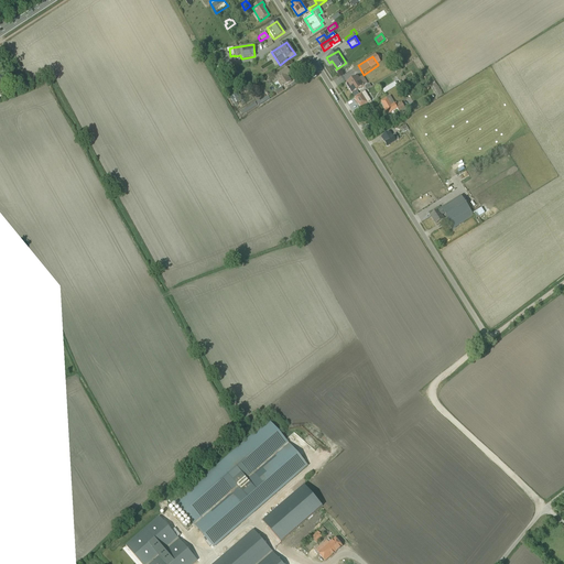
[(414,63),(419,71),(424,67),(420,60),(414,63)]
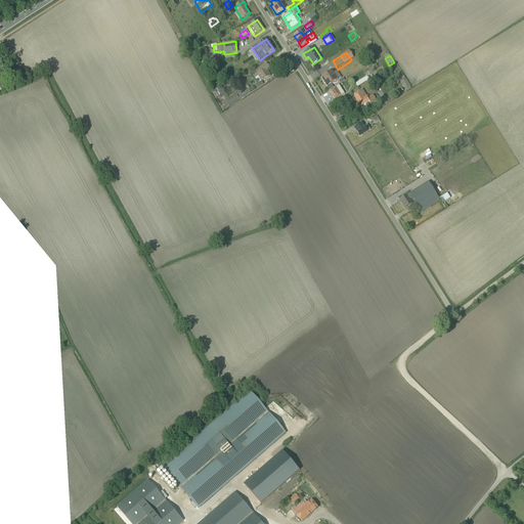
[(270,70),(266,63),(255,71),(258,76),(258,77),(255,78),(258,83),(256,85),(257,87),(263,84),(262,82),(271,76),(268,71),(270,70)]
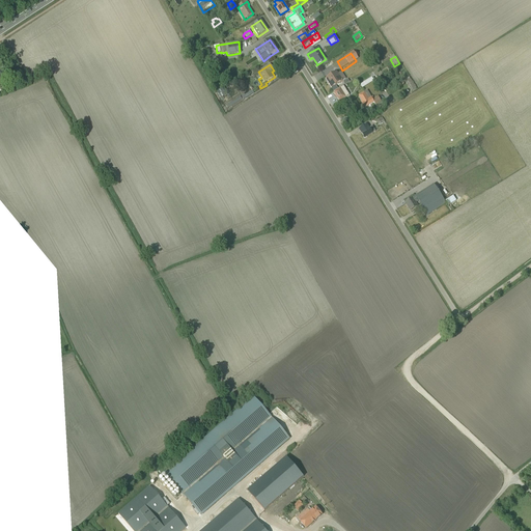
[(335,86),(345,79),(341,73),(338,74),(337,72),(326,79),(331,88),(332,88),(334,91),(338,89),(335,86)]
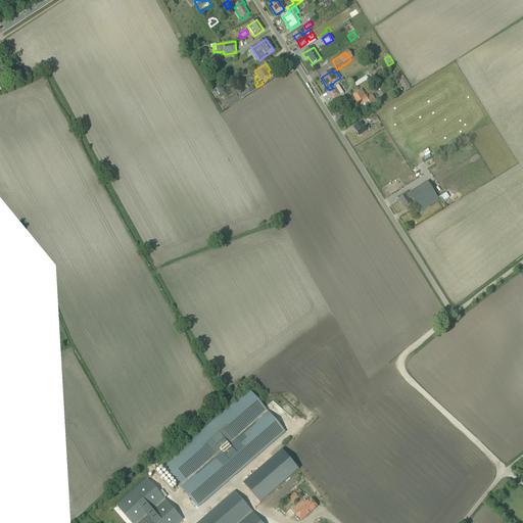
[(398,79),(405,90),(410,88),(402,76),(398,79)]
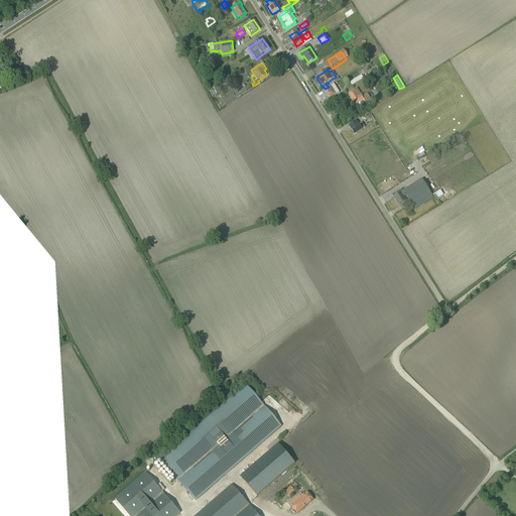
[(352,86),(364,79),(362,76),(350,83),(352,86)]
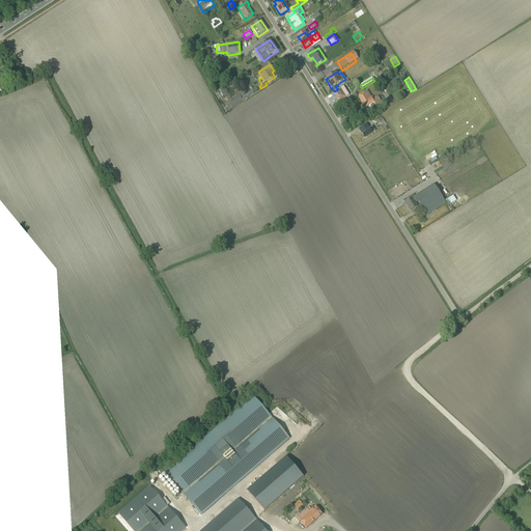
[(339,102),(350,95),(346,91),(350,89),(346,84),(344,85),(343,86),(334,92),(339,102)]
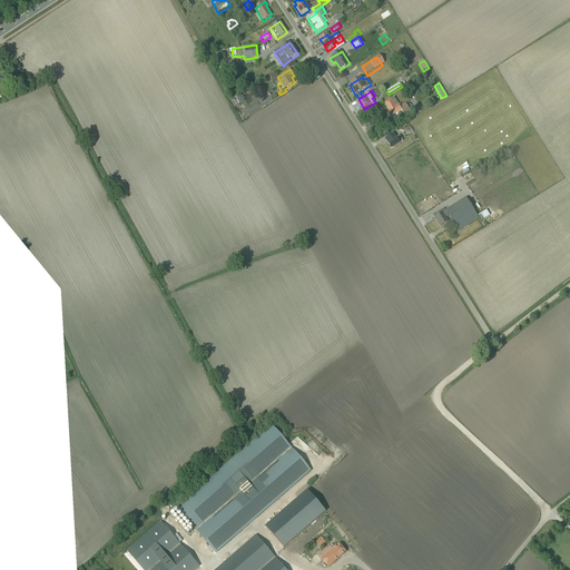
[(239,104),(242,102),(239,99),(241,98),(239,95),(233,99),(234,101),(233,102),(234,104),(235,104),(238,108),(241,107),(239,104)]
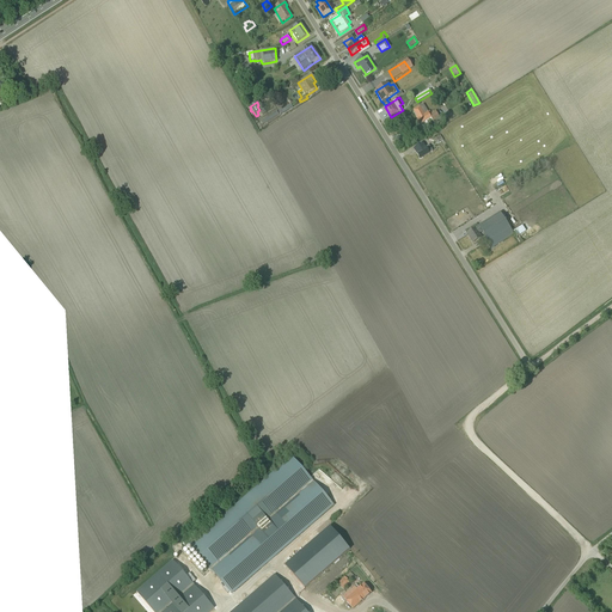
[(280,116),(293,108),(291,104),(279,112),(280,116)]
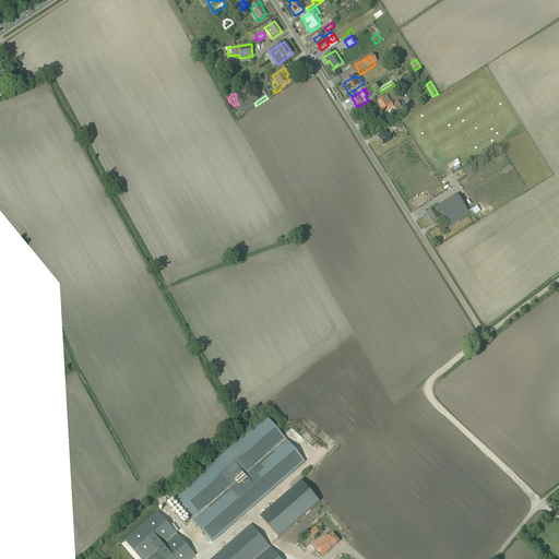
[(384,115),(393,108),(395,113),(402,108),(399,102),(393,104),(392,102),(391,103),(387,95),(383,97),(377,100),(381,107),(380,107),(381,110),(381,109),(384,115)]
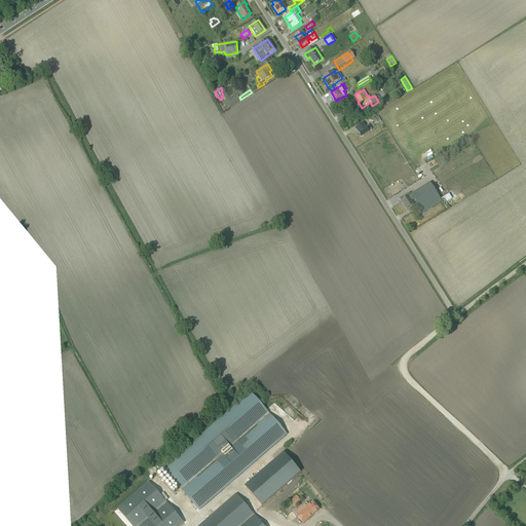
[(226,107),(239,99),(237,96),(224,105),(226,107)]
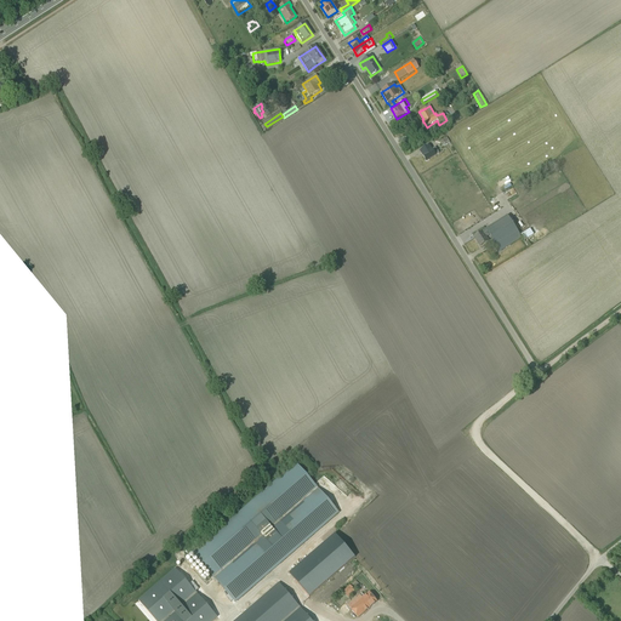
[(426,161),(439,154),(436,147),(432,149),(429,146),(420,152),(426,161)]
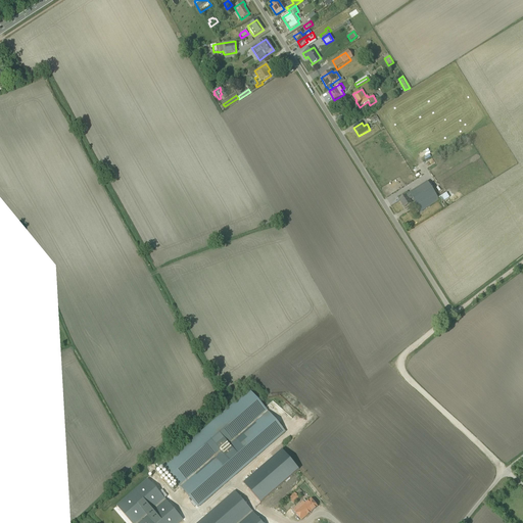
[(405,208),(414,202),(420,212),(439,200),(428,183),(399,201),(405,208)]
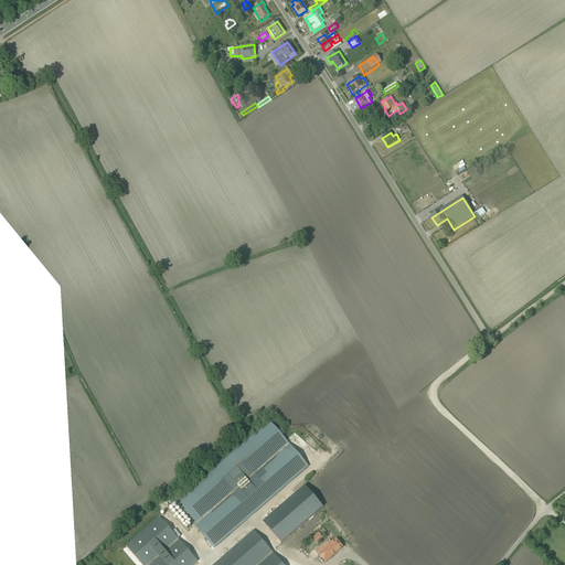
[(214,550),(309,467),(269,422),(174,504),(214,550)]
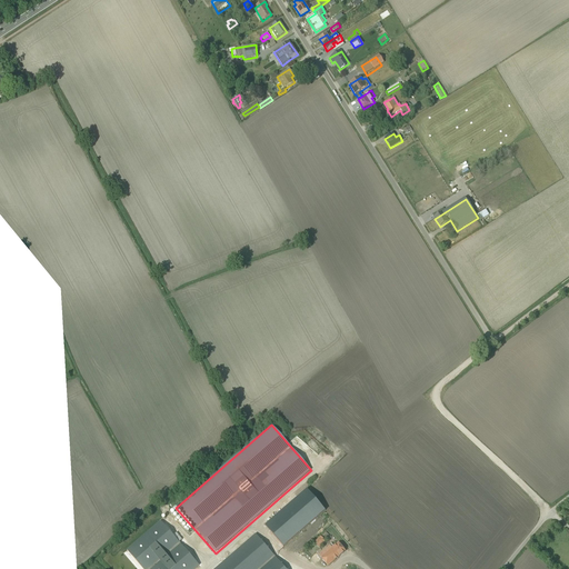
[(326,511),(307,490),(266,527),(283,547),(326,511)]
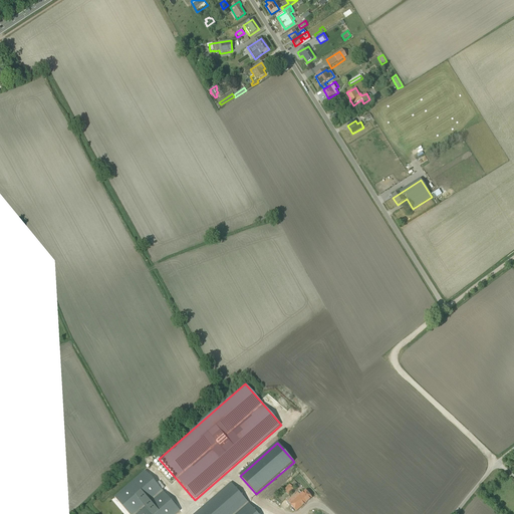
[(164,513),(176,513),(182,509),(155,478),(156,476),(151,471),(150,472),(143,465),(131,475),(140,485),(136,489),(143,496),(146,493),(164,513)]
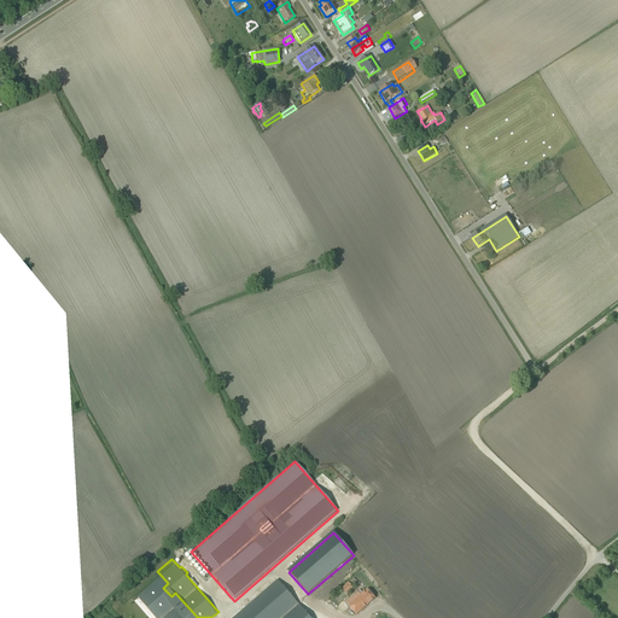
[(163,617),(190,617),(172,596),(163,588),(153,576),(139,588),(153,605),(149,608),(151,612),(156,608),(163,617)]
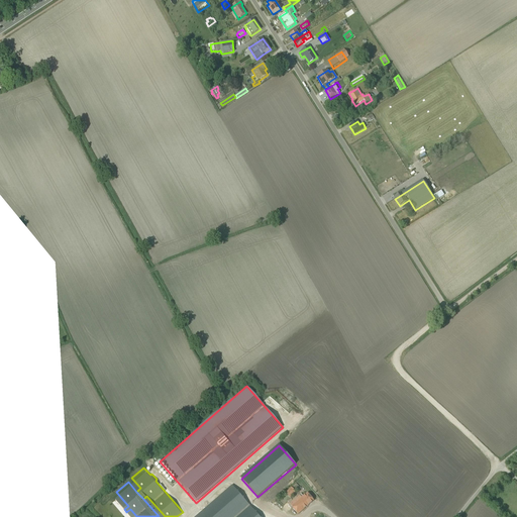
[(290,499),(296,493),(291,488),(285,493),(290,499)]
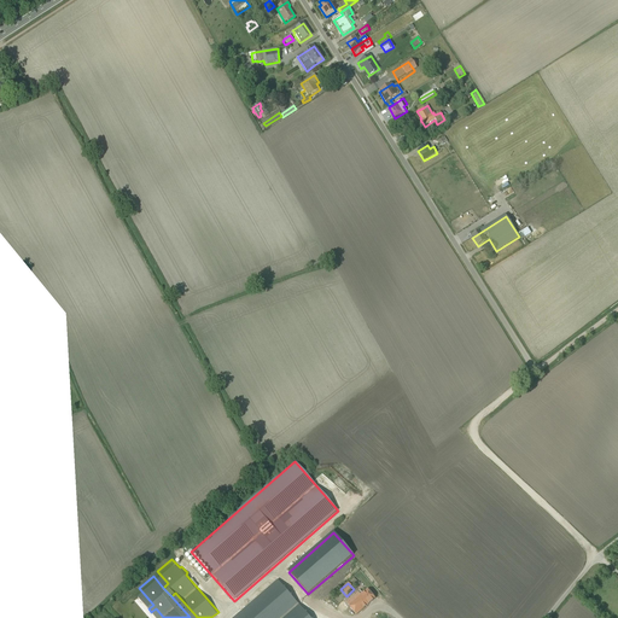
[(356,616),(375,599),(367,590),(363,594),(360,590),(345,602),(356,616)]
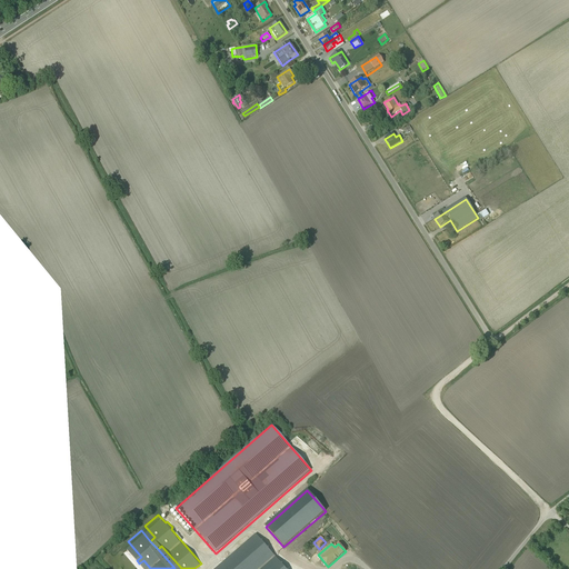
[(120,568),(143,568),(139,563),(137,560),(125,546),(110,557),(120,568)]
